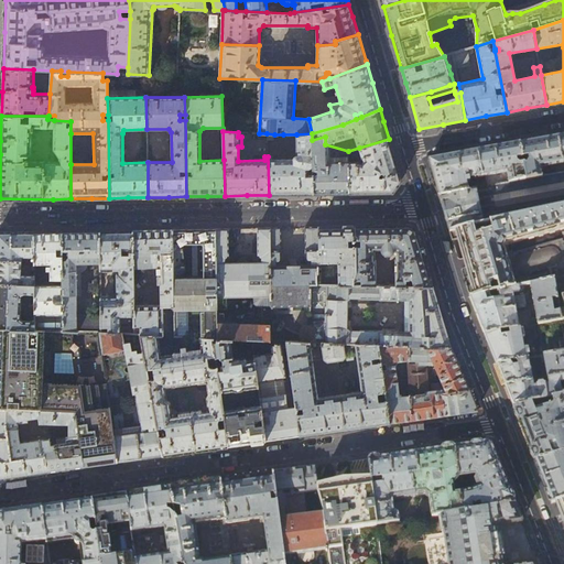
[(312,140),(312,133),(296,134),(296,138),(295,138),(292,142),(292,151),(295,155),(297,155),(297,159),(271,160),(271,156),(268,156),(269,195),(290,194),(313,194),(313,171),(307,171),(307,169),(310,169),(312,167),(313,167),(312,140)]
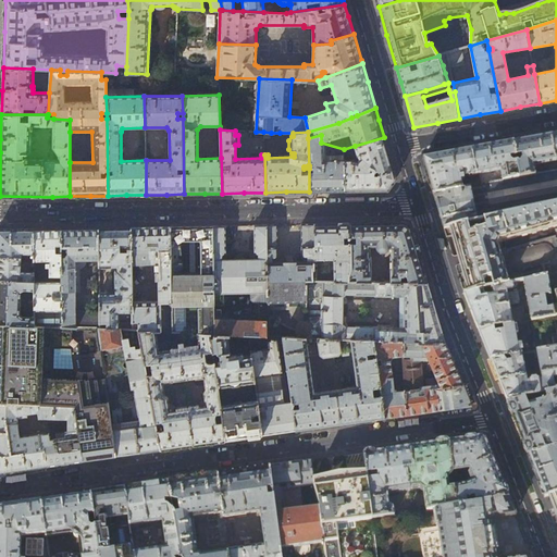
[(556,133),(539,136),(514,141),(521,177),(536,175),(534,165),(556,160),(556,133)]
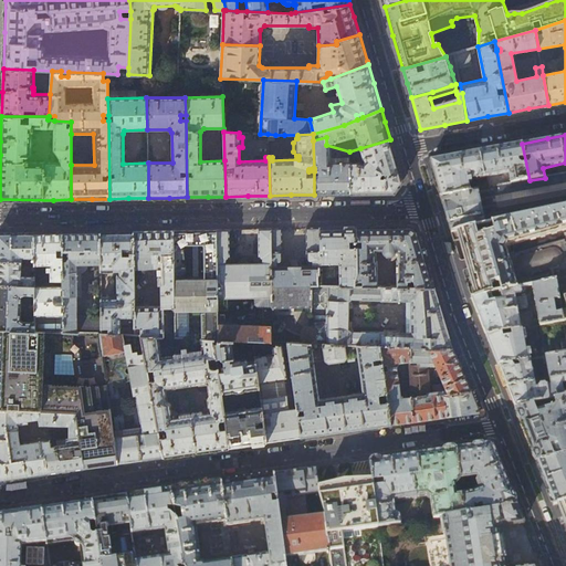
[(326,137),(313,140),(314,168),(314,171),(314,195),(334,195),(350,194),(349,164),(349,152),(326,145),(326,137)]
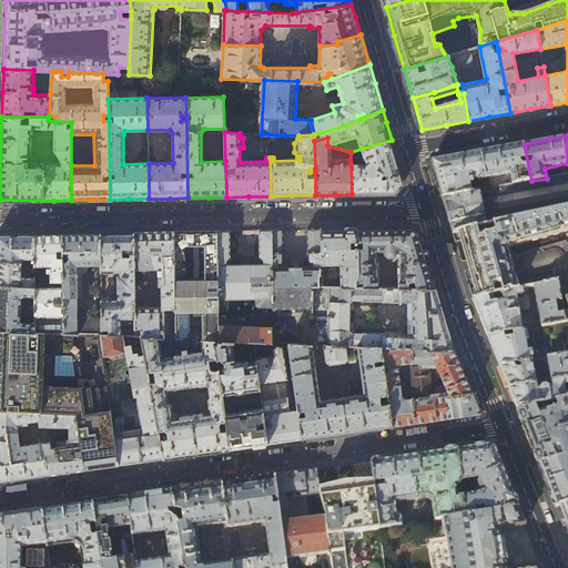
[(392,140),(362,149),(365,159),(364,160),(365,165),(361,163),(351,164),(352,194),(364,194),(373,194),(396,194),(404,182),(401,171),(397,160),(392,140)]
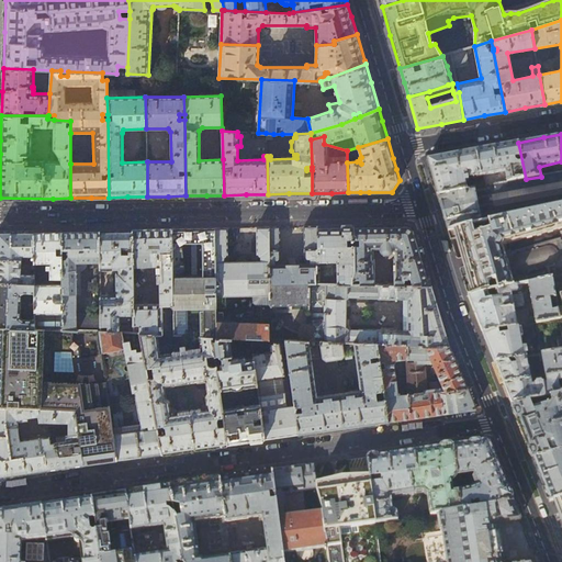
[(497,146),(476,150),(482,175),(484,175),(484,176),(506,171),(508,182),(526,179),(518,143),(497,146)]
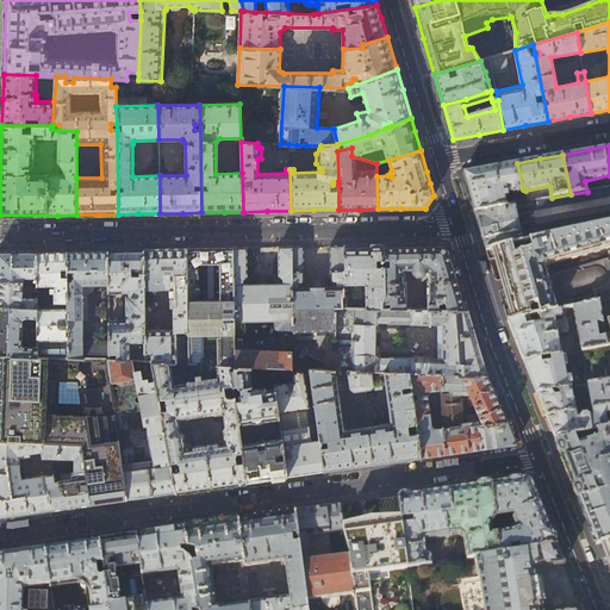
[(505,194),(523,190),(517,163),(464,173),(470,194),(475,213),(508,207),(505,194)]
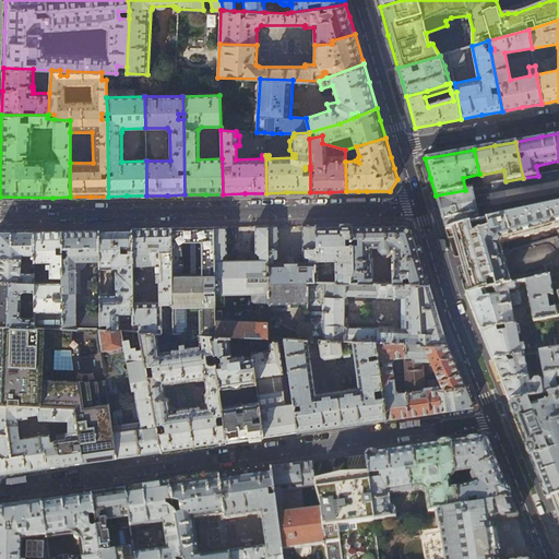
[(558,170),(538,176),(523,178),(506,181),(484,186),(465,190),(436,195),(440,209),(447,230),(558,205),(558,170)]
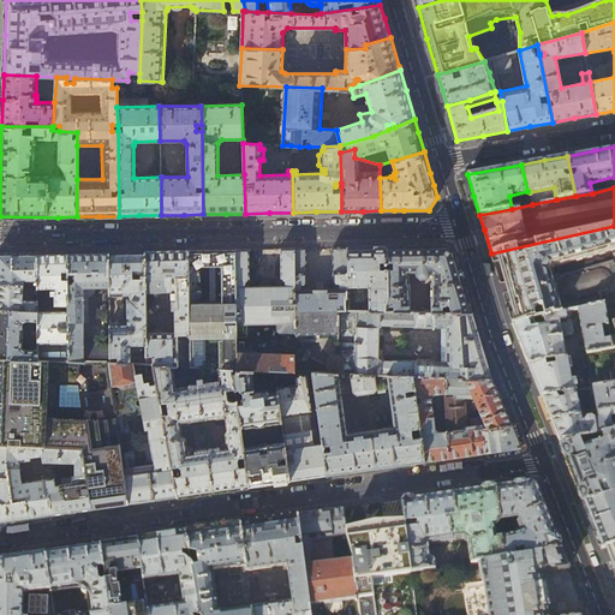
[(614,226),(491,254),(494,263),(501,261),(503,272),(514,308),(518,323),(572,311),(579,310),(604,304),(614,302),(614,226)]
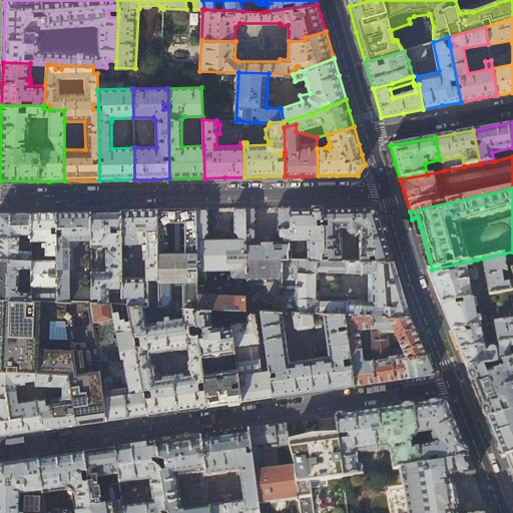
[(321,251),(321,260),(342,260),(341,236),(340,236),(340,226),(348,226),(348,229),(351,231),(350,232),(357,232),(357,231),(359,229),(361,230),(361,236),(359,236),(360,260),(393,261),(384,229),(378,210),(377,207),(376,206),(373,204),(371,204),(349,205),(323,205),(324,246),(321,251)]
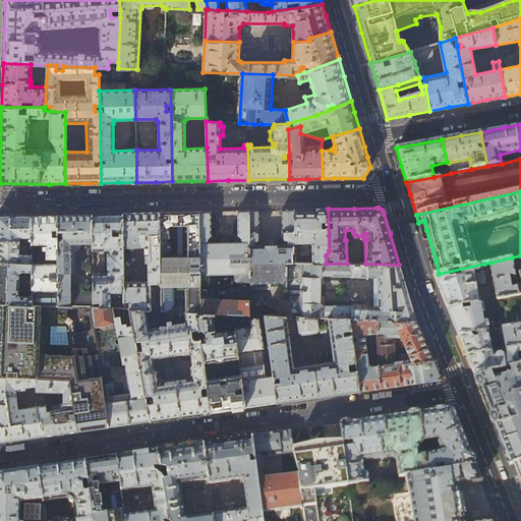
[(307,209),(294,210),(294,252),(293,252),(293,263),(326,264),(326,255),(329,250),(328,209),(307,209)]
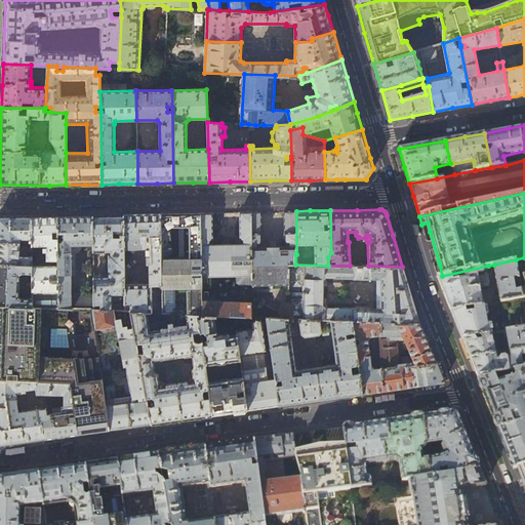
[(212,212),(201,212),(202,287),(211,287),(211,276),(237,275),(237,282),(237,283),(239,285),(245,285),(245,301),(202,300),(202,314),(215,315),(234,315),(252,316),(252,285),(251,211),(240,212),(241,238),(242,240),(243,241),(244,244),(227,245),(209,245),(209,241),(211,241),(212,240),(213,239),(213,238),(212,212)]
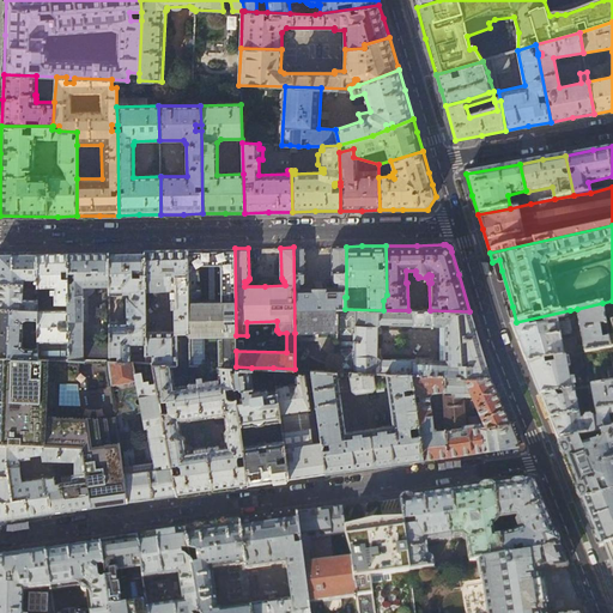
[(305,247),(293,247),(295,333),(337,332),(337,309),(345,309),(345,297),(346,297),(346,247),(332,247),(333,280),(333,283),(335,284),(337,285),(337,289),(319,289),(302,289),(302,285),(303,285),(304,284),(305,283),(307,281),(305,247)]
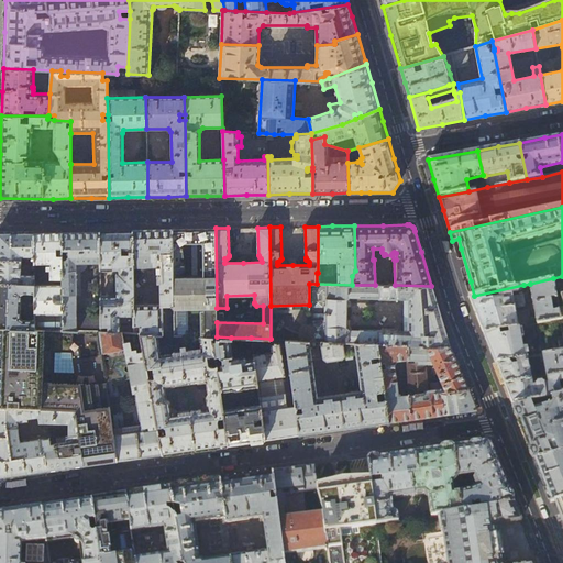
[(217,337),(217,322),(217,308),(216,228),(192,229),(173,229),(174,306),(175,334),(186,335),(186,308),(203,308),(203,335),(212,337),(217,337)]
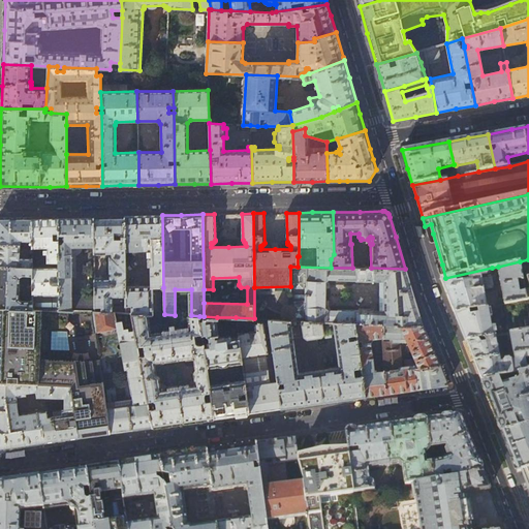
[(144,215),(125,216),(125,250),(151,250),(148,251),(148,255),(151,255),(151,286),(126,286),(126,296),(126,313),(131,313),(148,314),(153,314),(152,287),(163,287),(162,215),(144,215)]
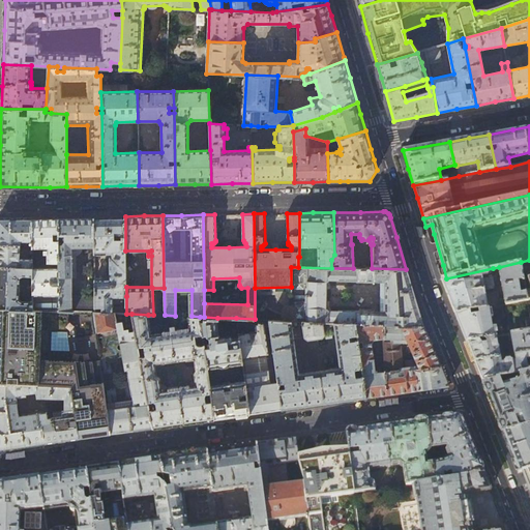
[(75,217),(58,217),(59,311),(93,313),(95,313),(95,296),(71,295),(72,276),(77,277),(77,255),(78,254),(81,252),(82,249),(82,246),(94,246),(94,216),(75,217)]
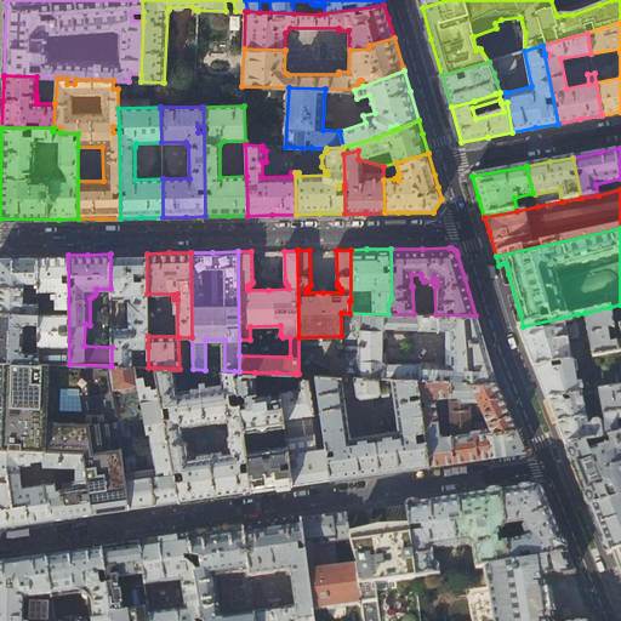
[(126,254),(110,254),(110,289),(110,296),(131,296),(131,300),(130,300),(129,301),(129,326),(110,328),(112,347),(112,366),(132,366),(132,347),(148,347),(148,336),(147,294),(147,254),(126,254)]
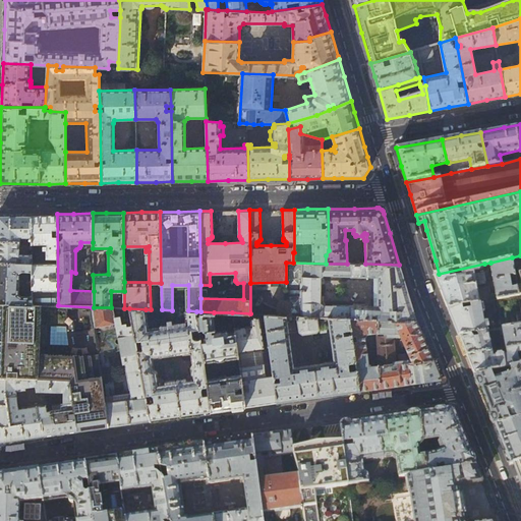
[(0,239),(20,240),(27,241),(32,241),(32,214),(14,215),(0,215),(0,239)]
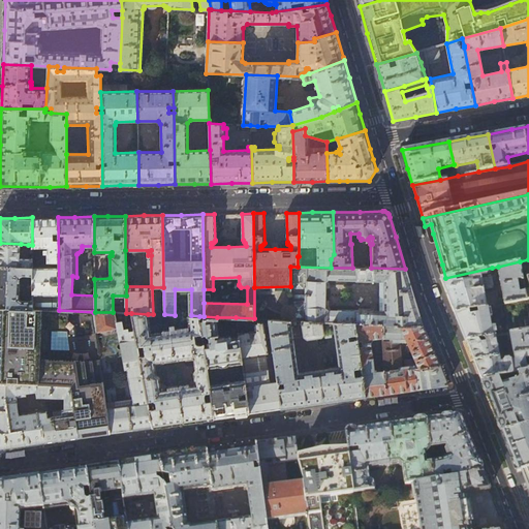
[(45,217),(32,217),(32,245),(32,247),(48,247),(48,249),(44,249),(44,252),(48,252),(48,262),(56,261),(56,267),(32,267),(32,275),(33,285),(33,290),(33,301),(33,309),(59,310),(58,217),(45,217)]
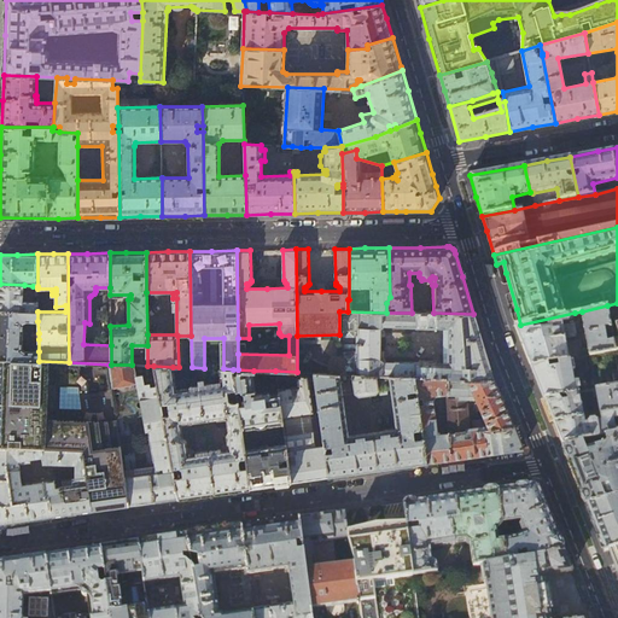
[(23,301),(24,285),(0,284),(0,310),(38,312),(38,299),(35,299),(35,302),(23,301)]
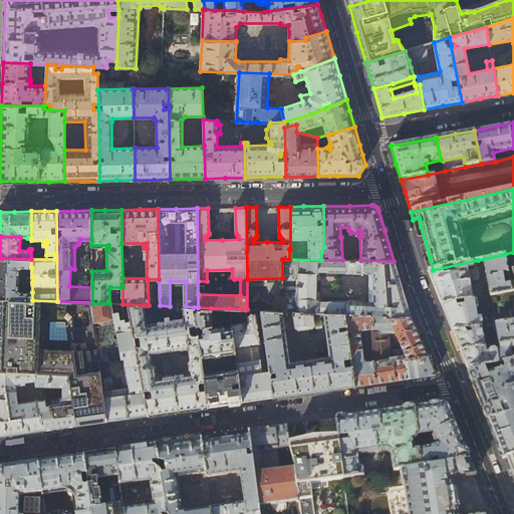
[(509,274),(505,254),(484,259),(491,295),(512,292),(510,281),(505,282),(504,274),(509,274)]
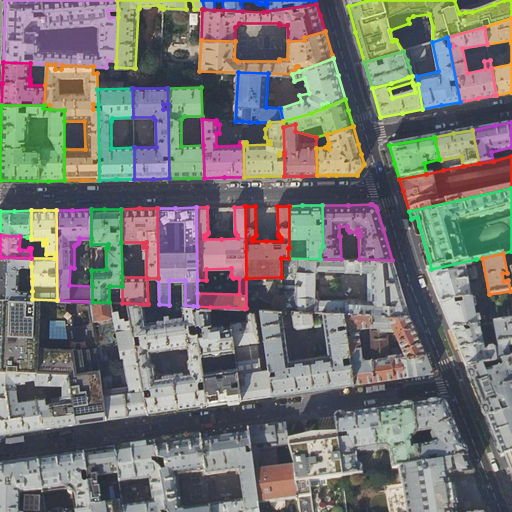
[(31,266),(31,258),(0,257),(0,297),(32,299),(32,291),(22,291),(19,289),(19,268),(23,266),(31,266)]
